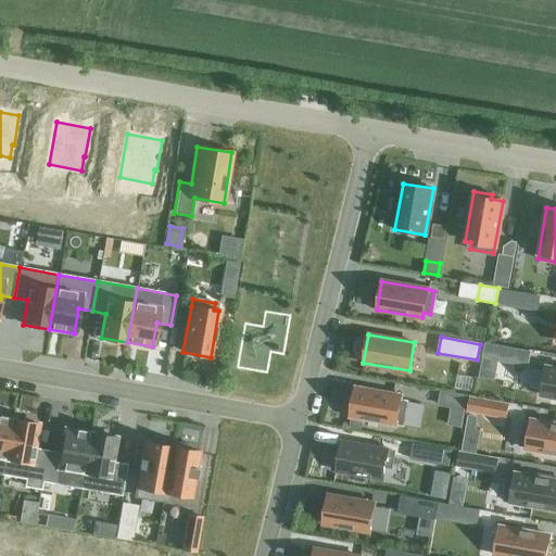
[(555,368),(546,367),(541,395),(555,397),(555,368)]
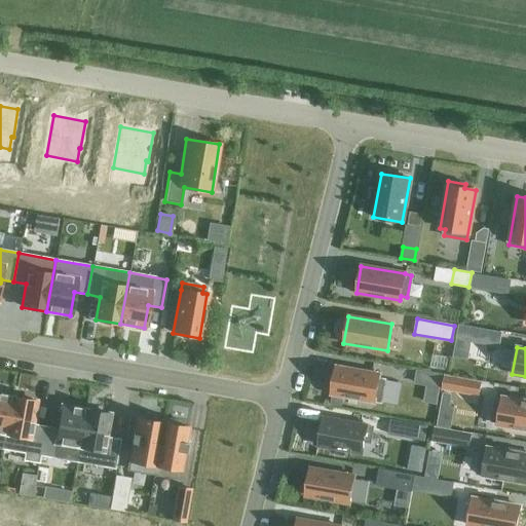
[(336,367),(331,393),(381,402),(385,380),(378,378),(379,375),(336,367)]
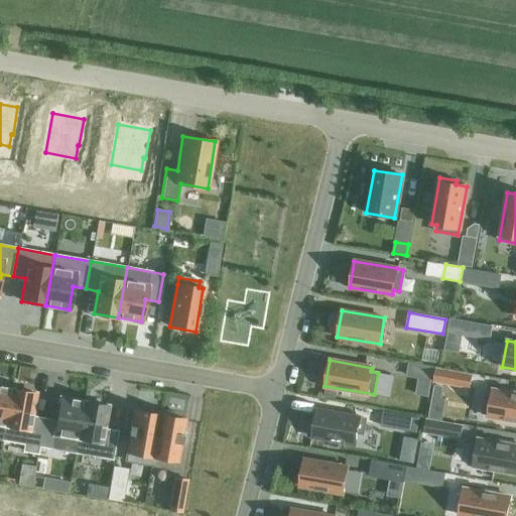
[(0,438),(2,439),(11,389),(0,387),(0,438)]
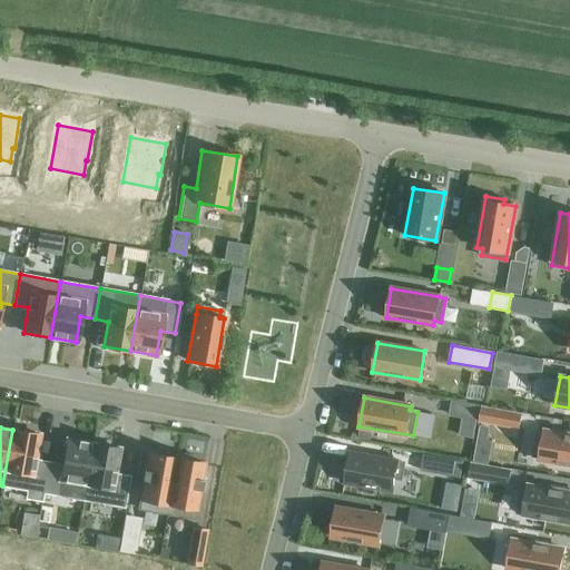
[(12,430),(2,485),(27,490),(26,498),(41,501),(42,493),(48,462),(33,460),(38,434),(12,430)]
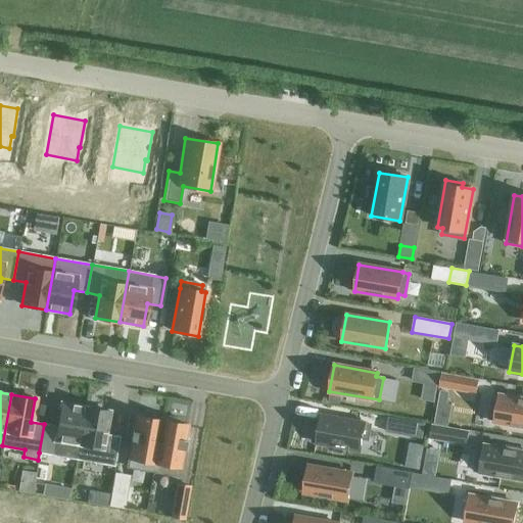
[(492,395),(488,419),(494,420),(494,422),(522,426),(522,399),(500,395),(498,397),(492,395)]
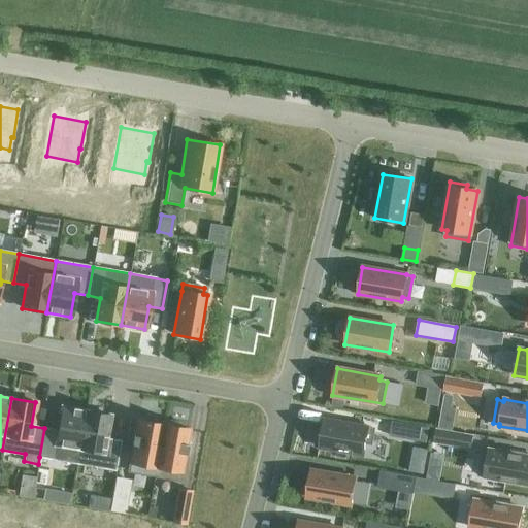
[(44,428),(39,457),(76,463),(86,411),(61,407),(57,431),(44,428)]
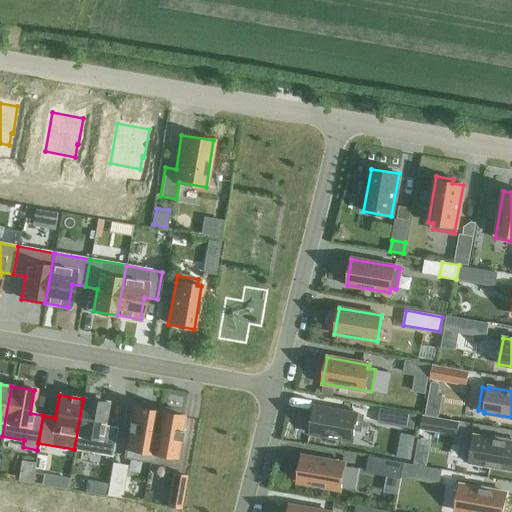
[(83,399),(74,449),(111,455),(115,428),(102,426),(106,403),(83,399)]
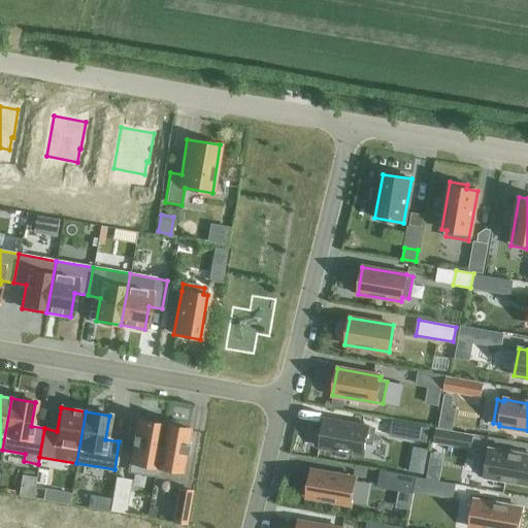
[(132,444),(128,471),(153,475),(162,423),(144,420),(144,421),(137,420),(134,433),(133,433),(131,444),(132,444)]
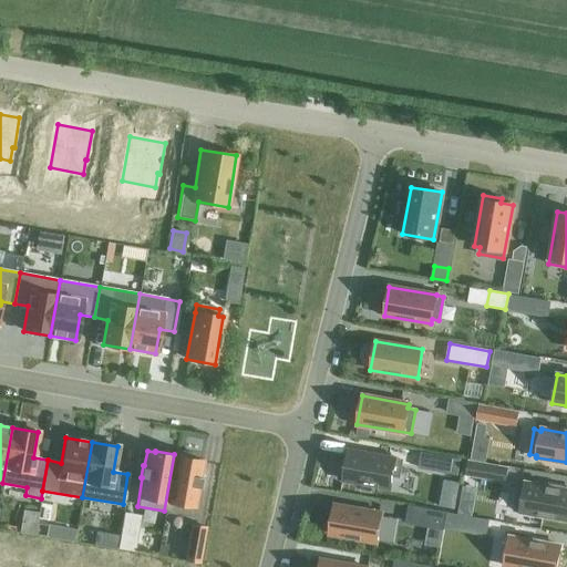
[(174,454),(164,511),(193,516),(198,487),(199,488),(202,476),(200,475),(203,461),(195,460),(195,455),(175,451),(174,454)]
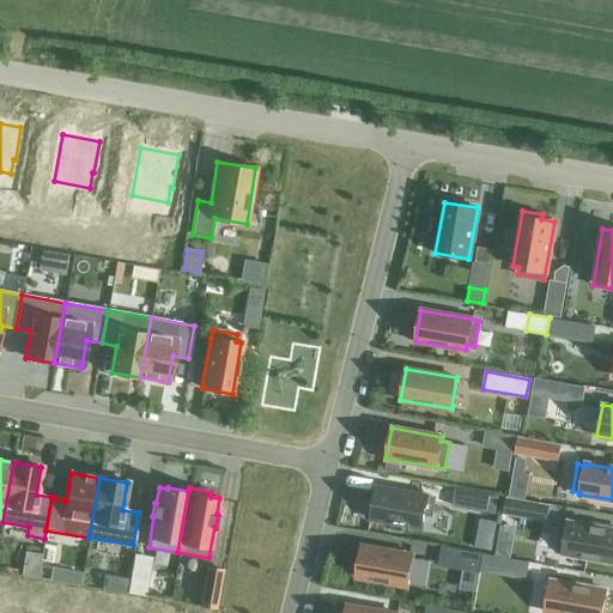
[(434,498),(376,487),(374,501),(369,499),(366,517),(422,528),(424,514),(431,515),(434,498)]
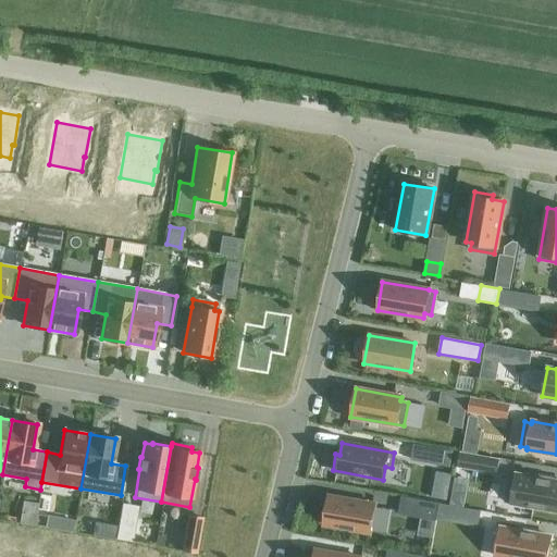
[(556,481),(509,473),(504,502),(556,510),(556,481)]
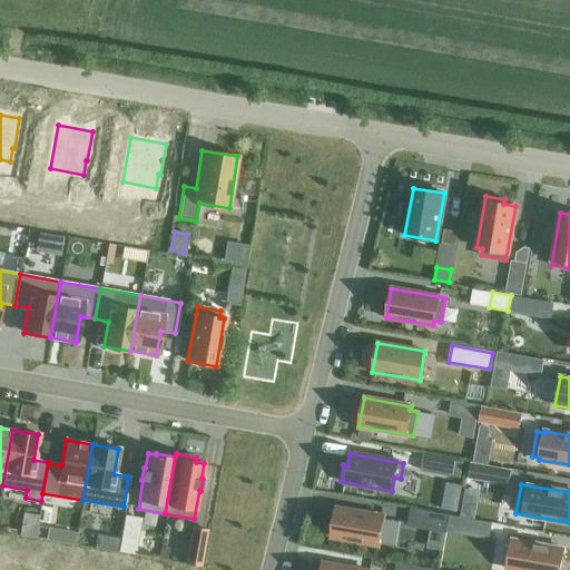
[(383,516),(336,508),(331,537),(377,544),(383,516)]
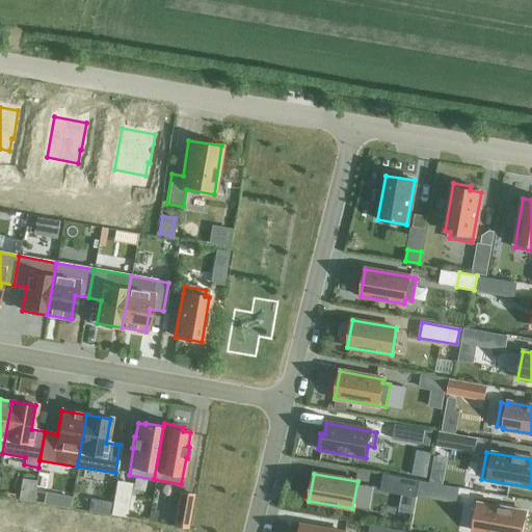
[(416,487),(417,481),(414,481),(383,476),(381,490),(415,496),(416,487)]
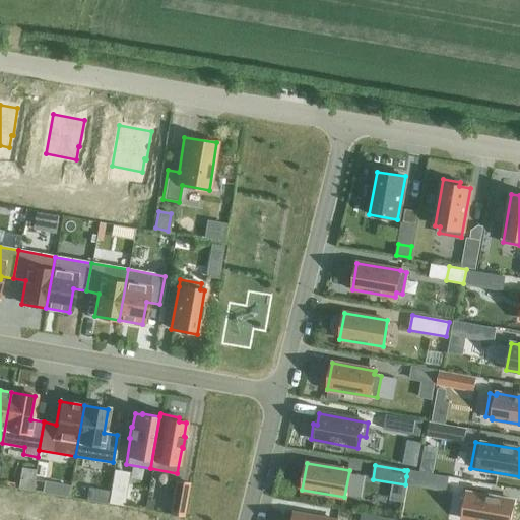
[(174,481),(168,514),(183,516),(189,483),(174,481)]
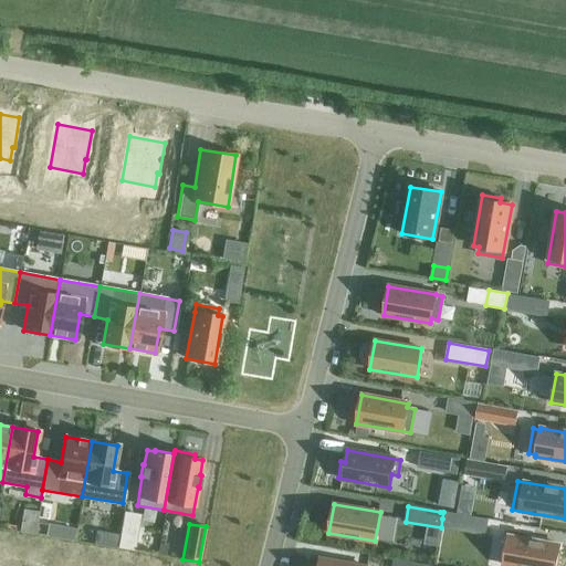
[(22,533),(18,559),(30,562),(35,535),(22,533)]
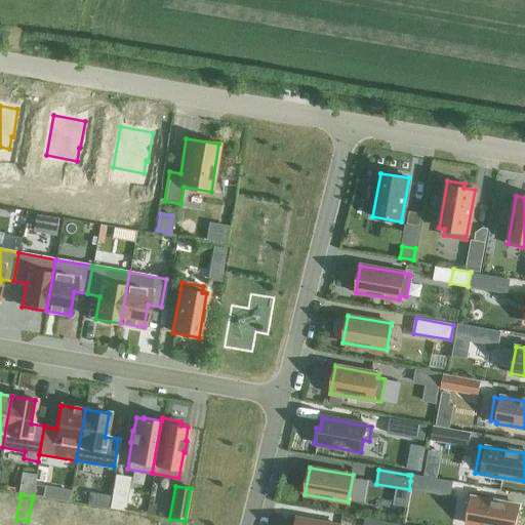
[(112,496),(110,507),(122,510),(124,498),(112,496)]
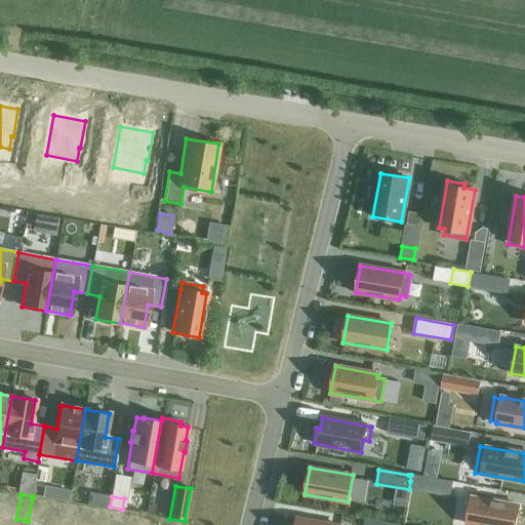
[(472,497),(467,524),(473,524),(515,524),(519,506),(472,497)]
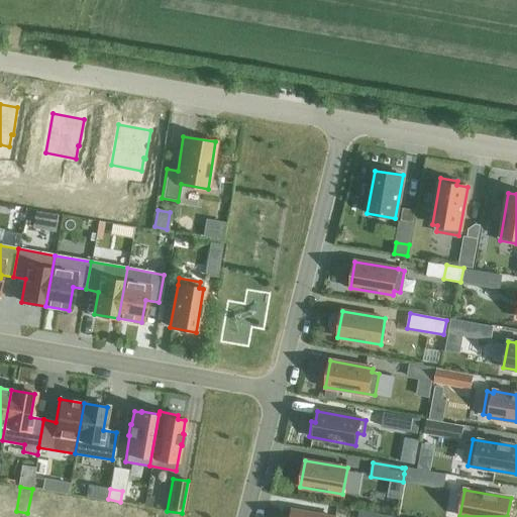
[(92,500),(88,516),(100,516),(103,502),(92,500)]
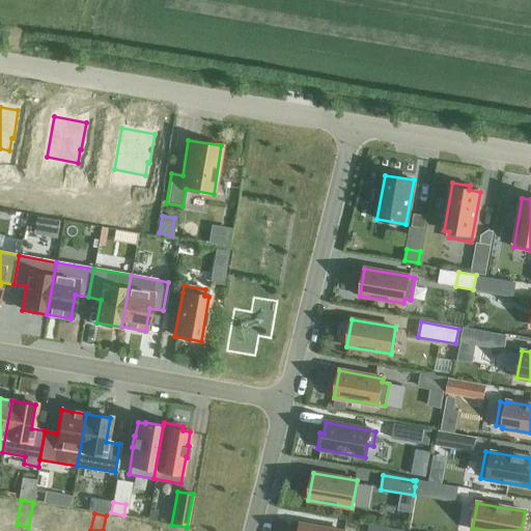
[(110,515),(107,530),(119,530),(122,518),(110,515)]
